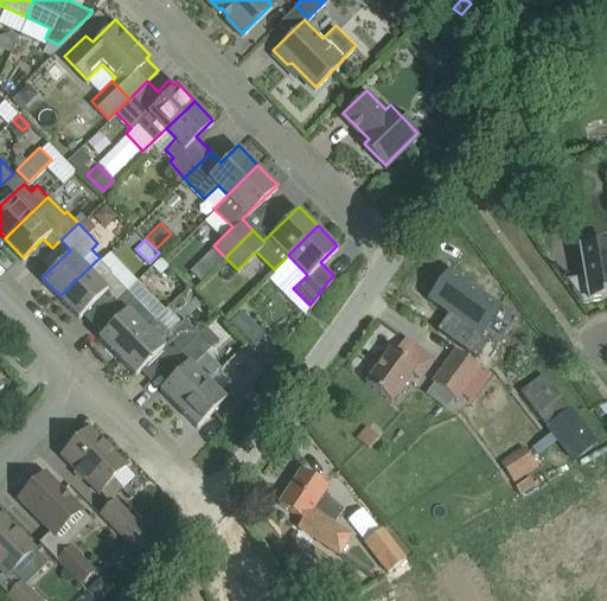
[(583,299),(606,294),(606,240),(580,244),(585,273),(567,276),(583,299)]
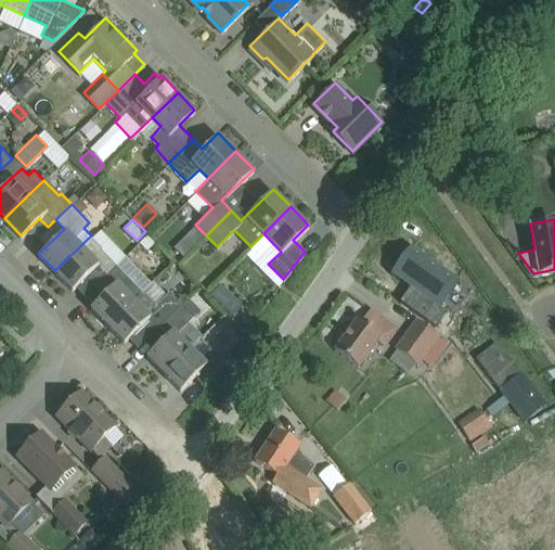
[(184,256),(195,245),(184,234),(173,245),(184,256)]
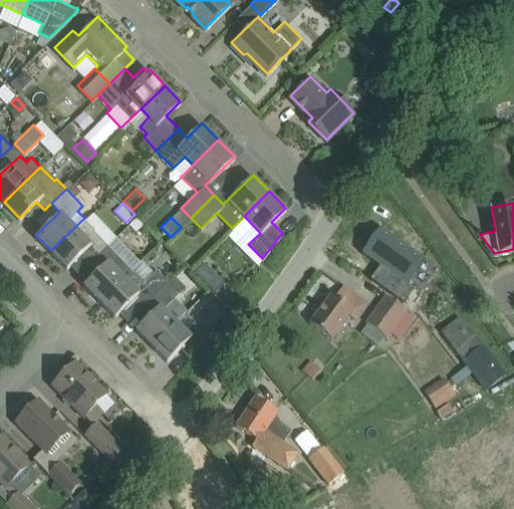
[(58,243),(51,250),(67,266),(90,244),(98,252),(107,243),(93,229),(94,228),(84,218),(58,243)]
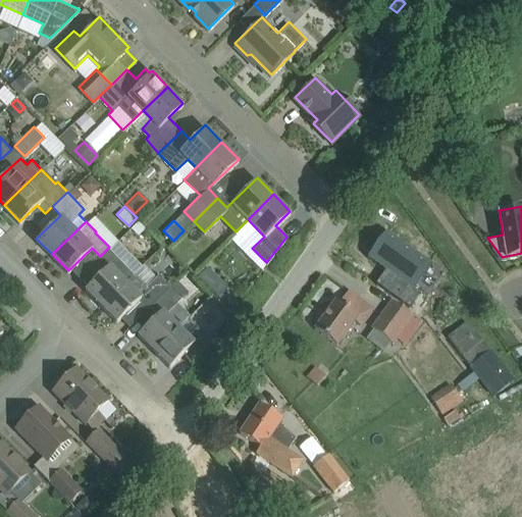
[(385,268),(376,280),(409,305),(419,291),(413,286),(430,262),(431,263),(432,262),(386,228),(385,229),(387,230),(370,254),(368,253),(367,254),(385,268)]
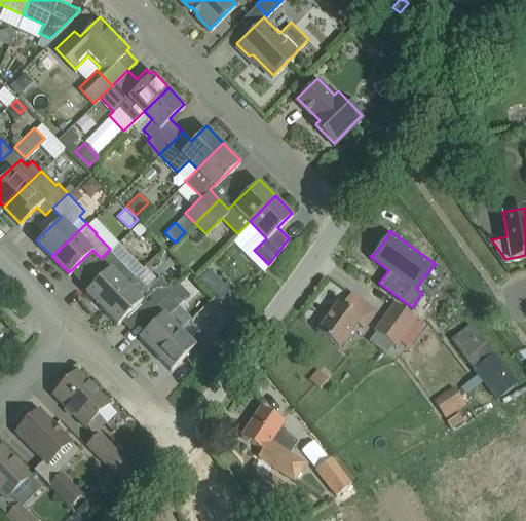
[(101,258),(109,266),(85,290),(102,306),(109,299),(135,274),(110,249),(101,258)]
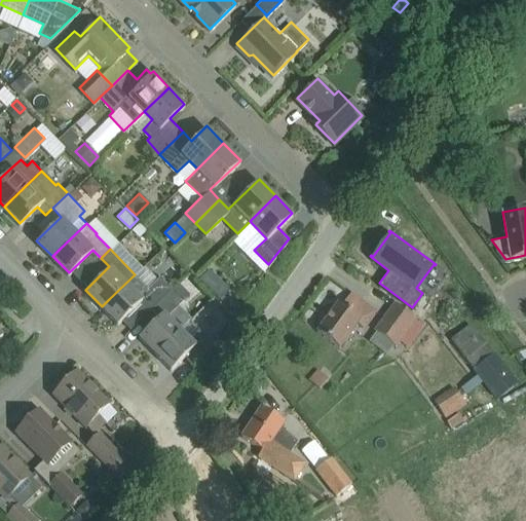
[(135,274),(109,299),(102,306),(117,323),(121,319),(130,327),(150,307),(155,302),(172,286),(160,273),(157,276),(145,264),(135,274)]
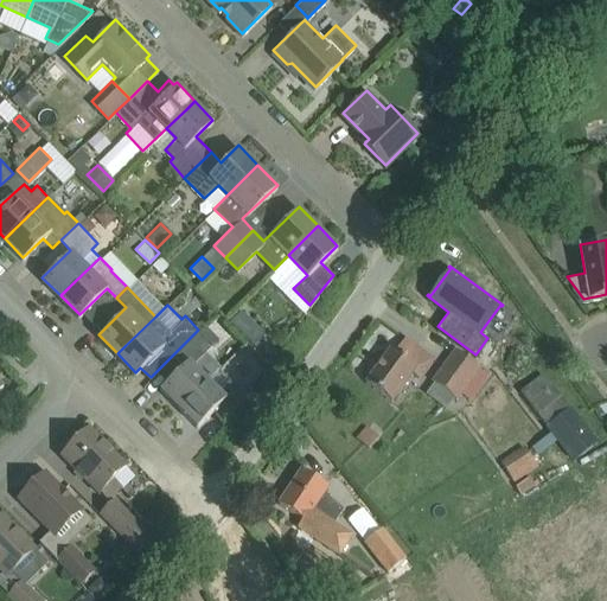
[(264,331),(241,307),(230,318),(254,343),(264,331)]
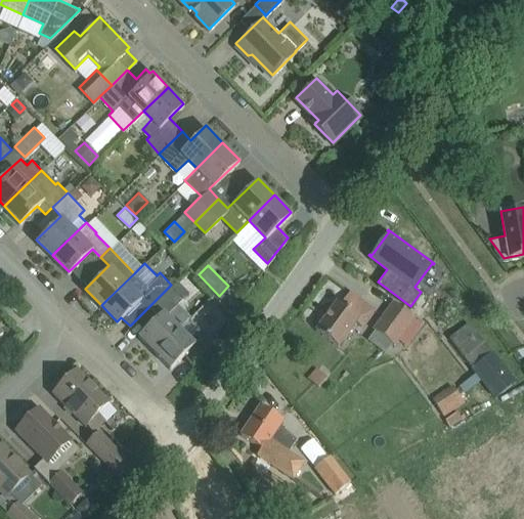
[(155,350),(162,343),(178,327),(166,313),(189,291),(179,282),(174,287),(171,285),(155,301),(149,306),(158,314),(138,334),(155,350)]
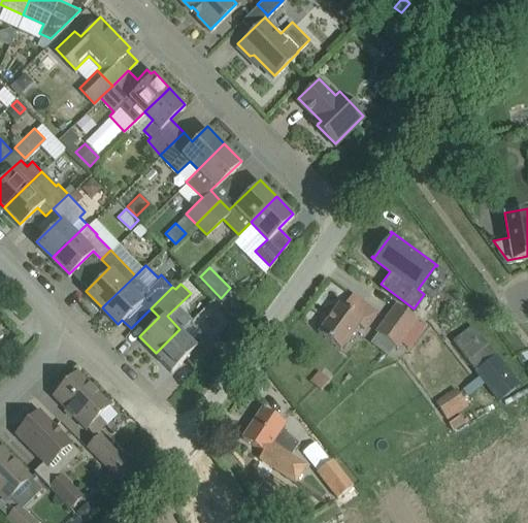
[(318,330),(340,347),(359,323),(364,327),(377,308),(353,291),(343,302),(340,300),(318,330)]
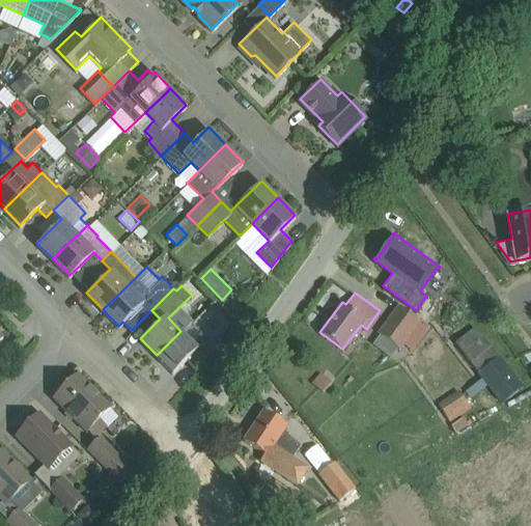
[(416,325),(420,319),(398,303),(379,331),(400,347),(404,340),(413,345),(424,331),(416,325)]
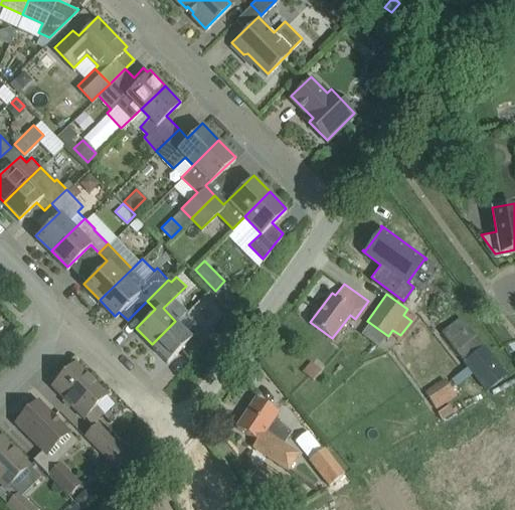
[(152,344),(167,360),(181,346),(191,356),(208,334),(194,320),(184,330),(175,321),(159,337),(152,344)]
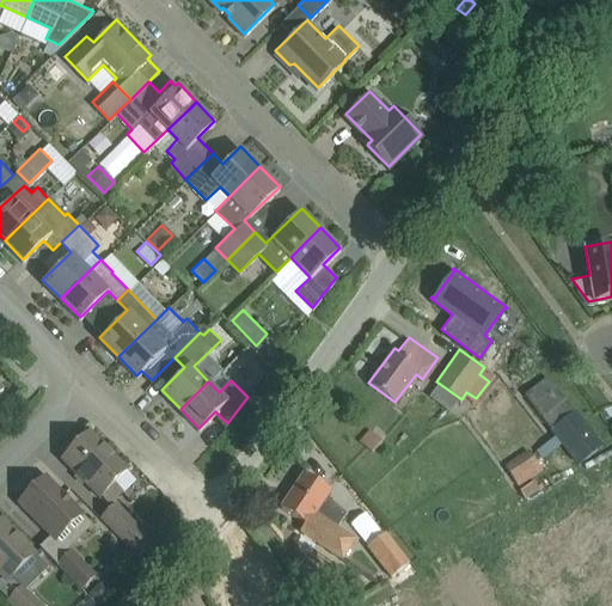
[(371,428),(361,439),(371,447),(380,436),(371,428)]
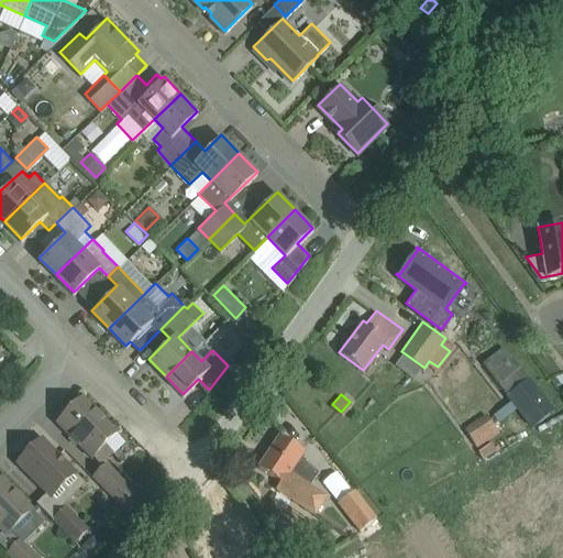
[(57,420),(91,455),(92,452),(100,460),(111,449),(103,441),(117,429),(83,395),(57,420)]
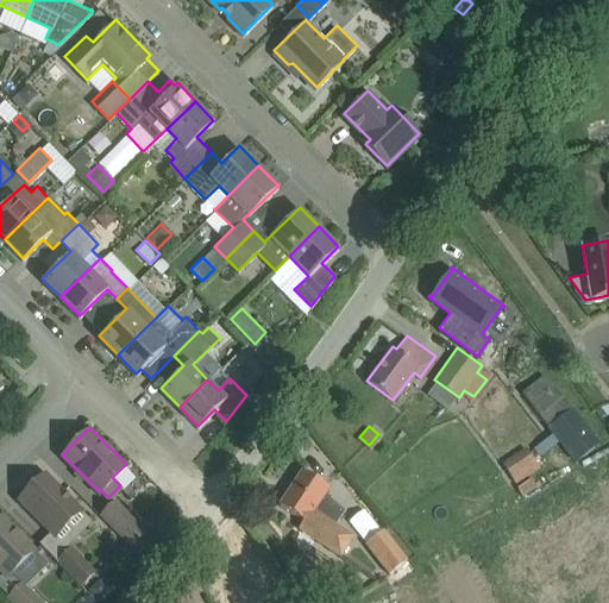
[(537,458),(525,444),(502,463),(513,477),(537,458)]
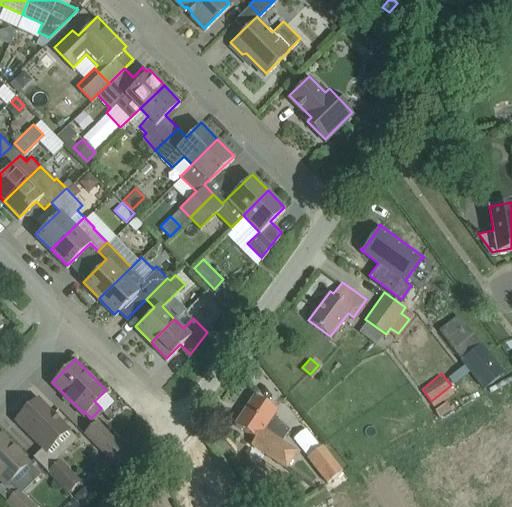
[(297,448),(282,439),(289,428),(272,416),(277,408),(254,393),(235,422),(256,436),(252,442),(286,465),(297,448)]
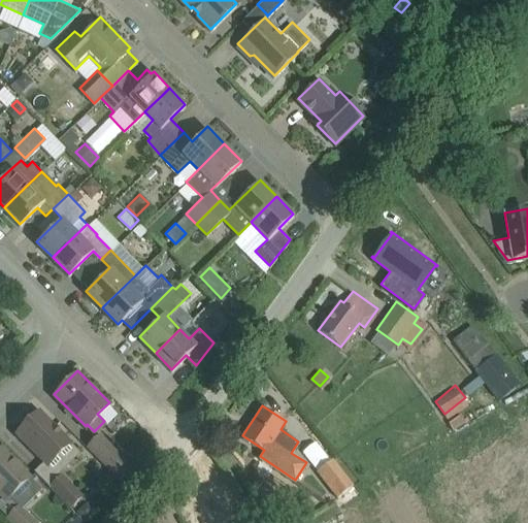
[(15,431),(30,446),(48,464),(72,442),(39,409),(15,431)]
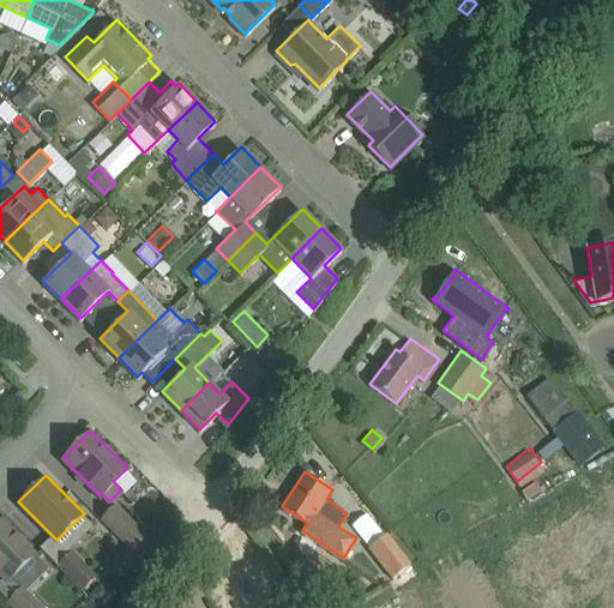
[(536,477),(523,488),(529,498),(543,487),(536,477)]
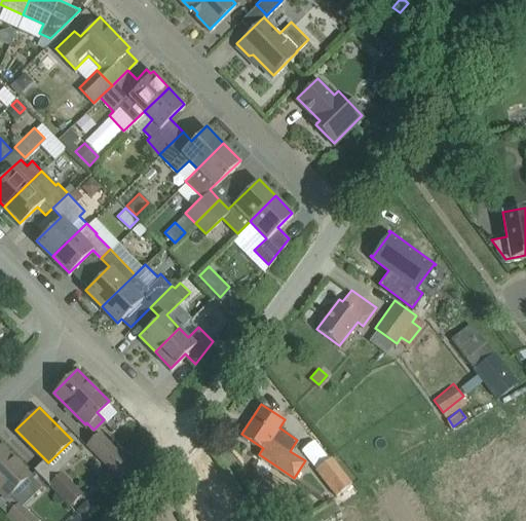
[(129,461),(124,457),(99,432),(87,443),(120,476),(129,461)]
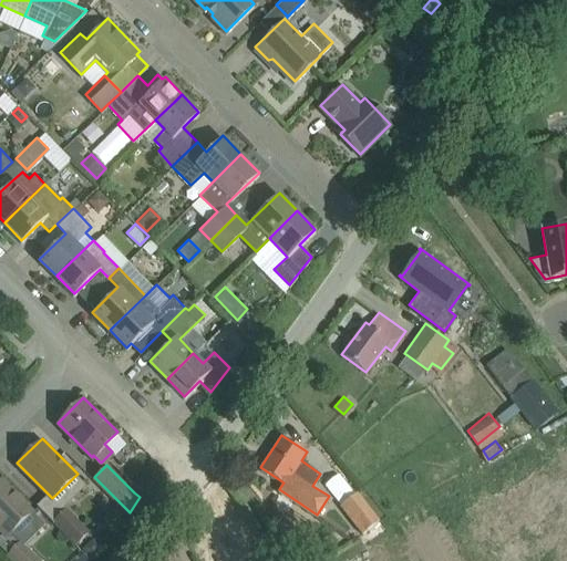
[(1,478),(0,478),(0,528),(3,531),(7,534),(11,530),(31,510),(1,478)]
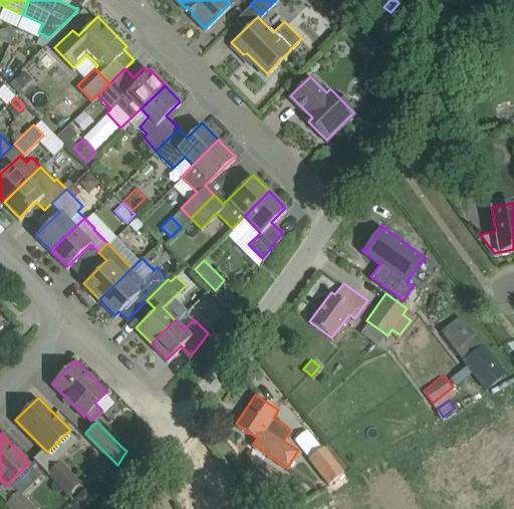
[(308,457),(328,482),(344,470),(324,445),(308,457)]
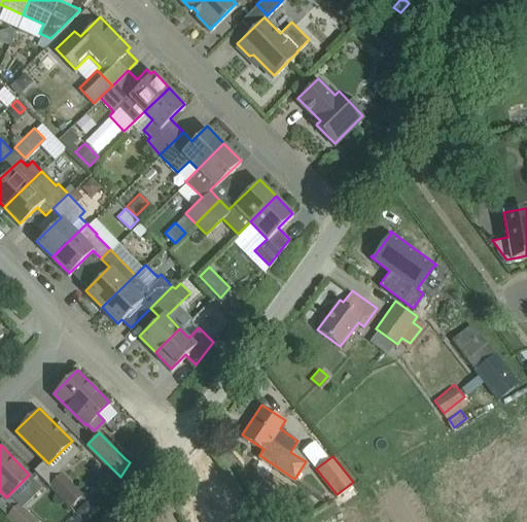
[(71,505),(81,494),(60,473),(49,483),(71,505)]
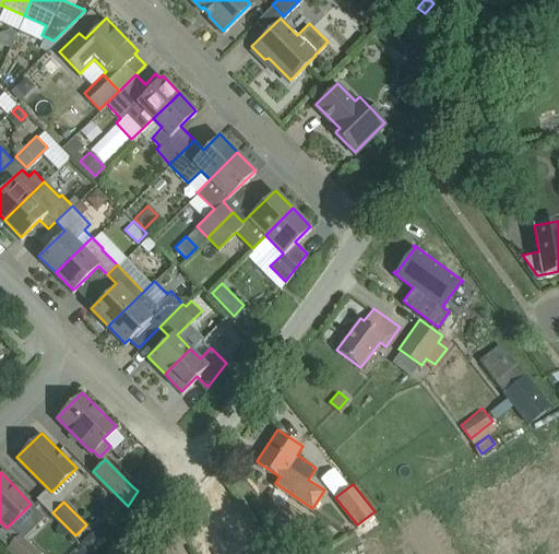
[(40,553),(42,553),(11,523),(7,528),(3,525),(0,528),(0,537),(8,544),(16,553),(40,553)]
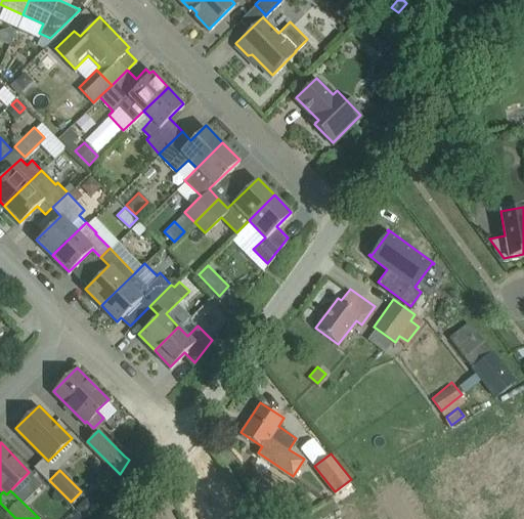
[(77,505),(86,515),(96,506),(86,495),(77,505)]
